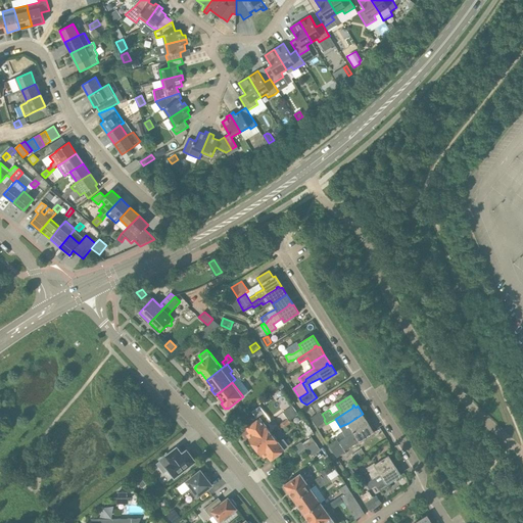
[(283,412),(288,419),(289,420),(296,416),(298,414),(292,406),(283,412)]
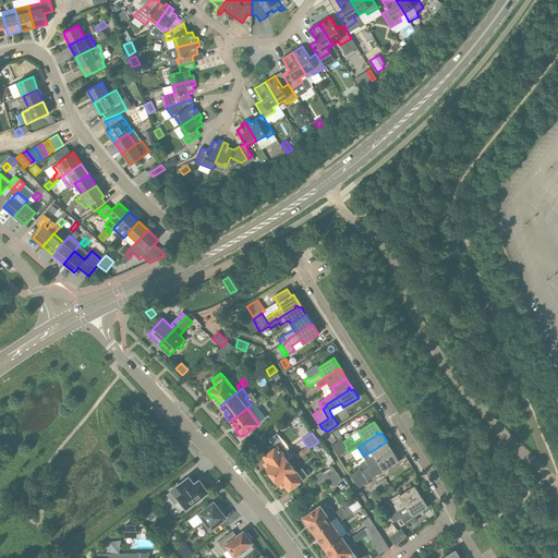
[(338,455),(347,450),(346,448),(347,447),(343,441),(342,439),(331,446),(338,455)]
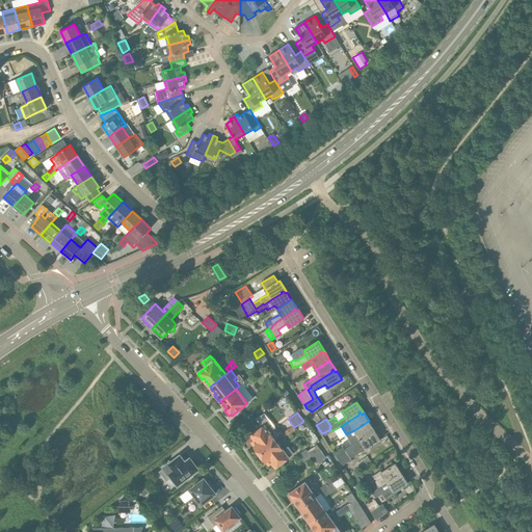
[(373,432),(375,431),(369,421),(354,430),(347,433),(351,439),(342,445),(345,449),(352,444),(371,432),(370,431),(371,430),(373,432)]
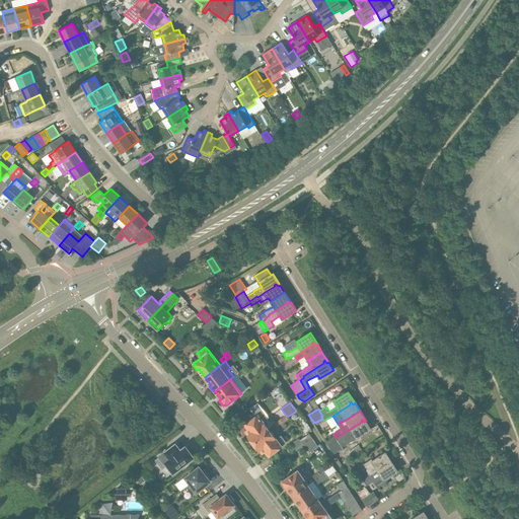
[(254,443),(271,431),(264,422),(269,418),(264,412),(258,415),(245,425),(248,430),(245,432),(248,435),(248,436),(254,443)]
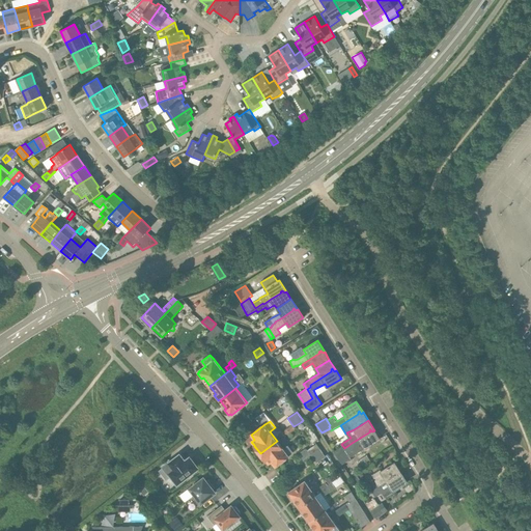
[(344,448),(345,450),(350,458),(366,448),(380,439),(374,430),(372,431),(370,429),(369,430),(370,431),(352,443),(344,448)]
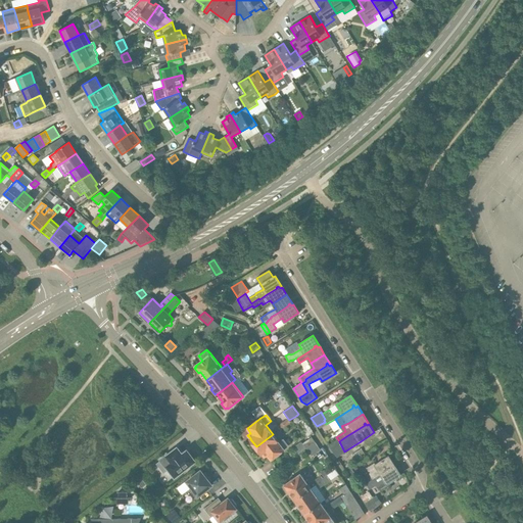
[(273,434),(256,446),(262,454),(265,458),(268,455),(272,460),(284,449),(289,446),(284,439),(279,443),(273,434)]
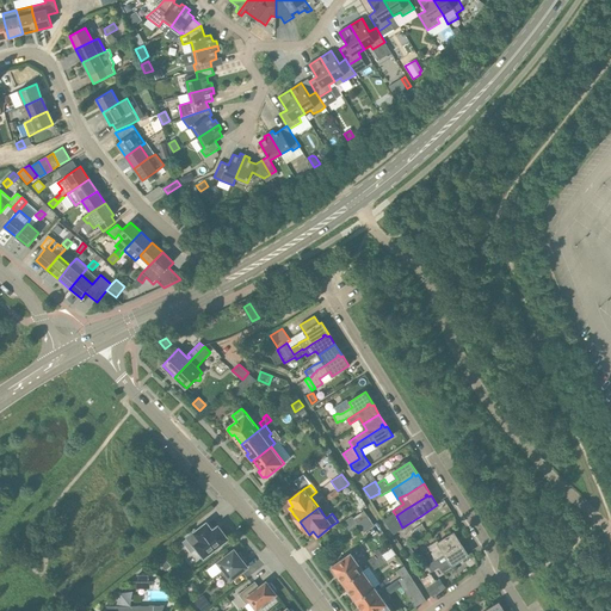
[(358,524),(369,516),(364,510),(359,512),(360,514),(355,518),(358,524)]
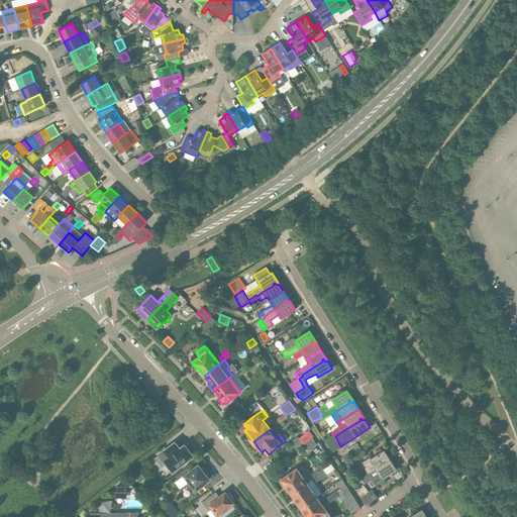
[(312,436),(303,443),(308,451),(317,445),(312,436)]
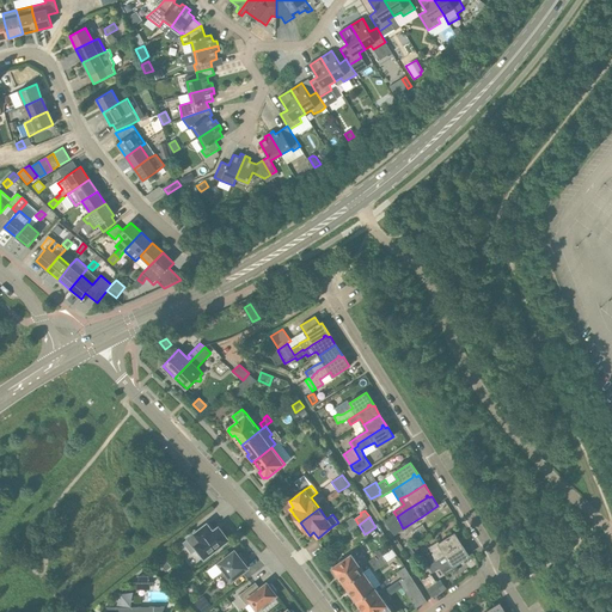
[(403,528),(398,519),(392,522),(387,526),(393,536),(404,528),(403,528)]
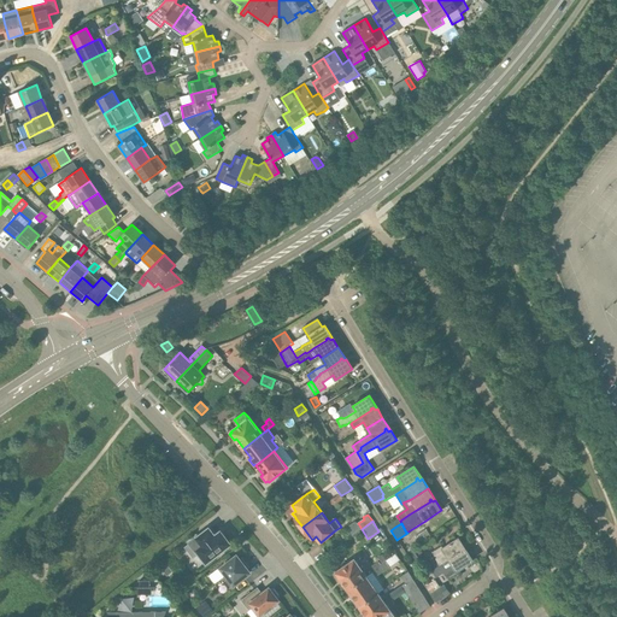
[(231,544),(223,534),(221,530),(215,535),(209,528),(195,538),(197,538),(184,547),(194,558),(199,554),(206,563),(216,556),(217,557),(219,557),(221,556),(222,553),(221,552),(231,544)]
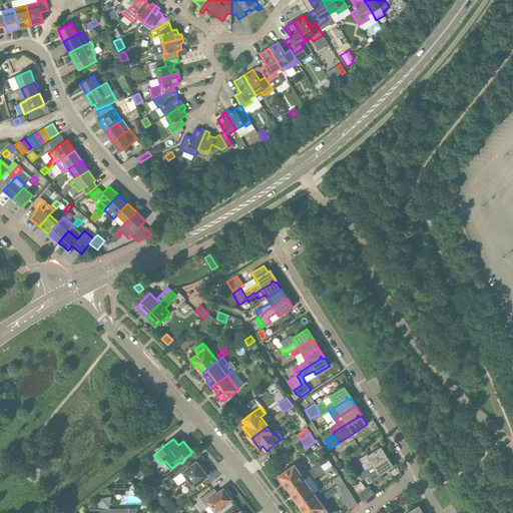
[(349,451),(358,445),(355,440),(346,445),(349,451)]
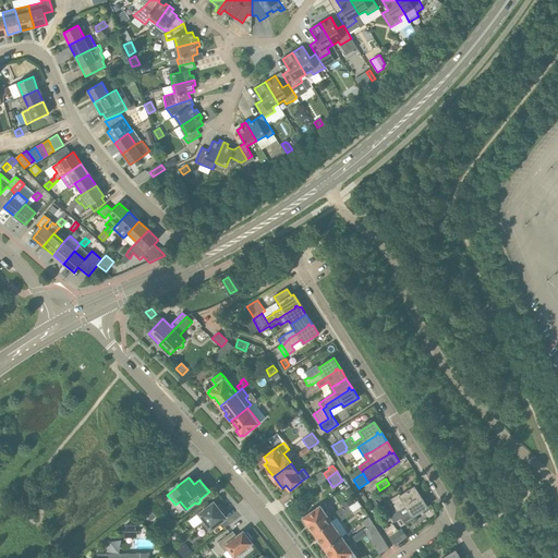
[(420,499),(422,498),(415,486),(400,496),(399,494),(391,499),(396,505),(383,513),(386,519),(390,516),(390,517),(395,513),(395,514),(399,511),(398,511),(407,506),(417,499),(416,498),(419,497),(420,499)]
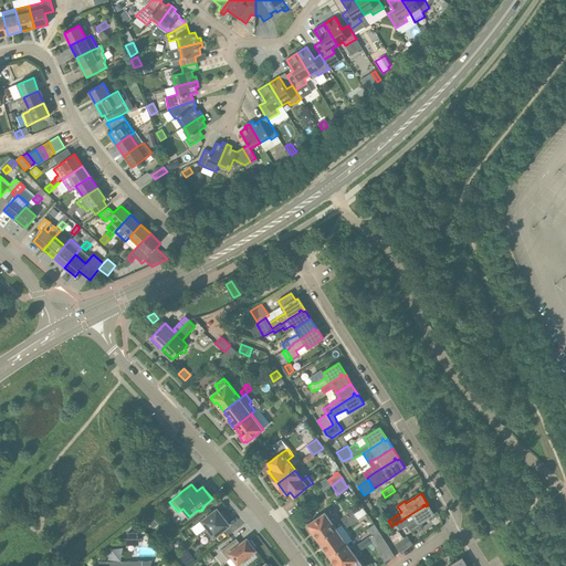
[(379,517),(385,514),(379,504),(374,507),(379,517)]
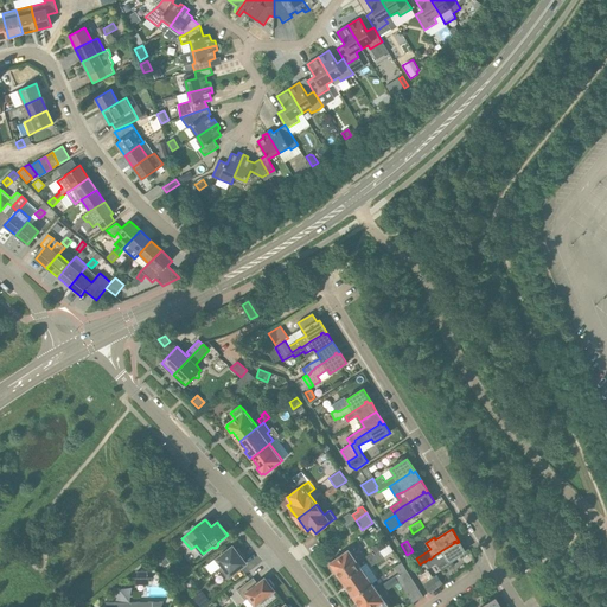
[(434,556),(429,560),(434,566),(438,563),(441,568),(449,562),(466,551),(459,542),(457,543),(455,541),(453,542),(454,543),(442,550),(433,556),(434,556)]
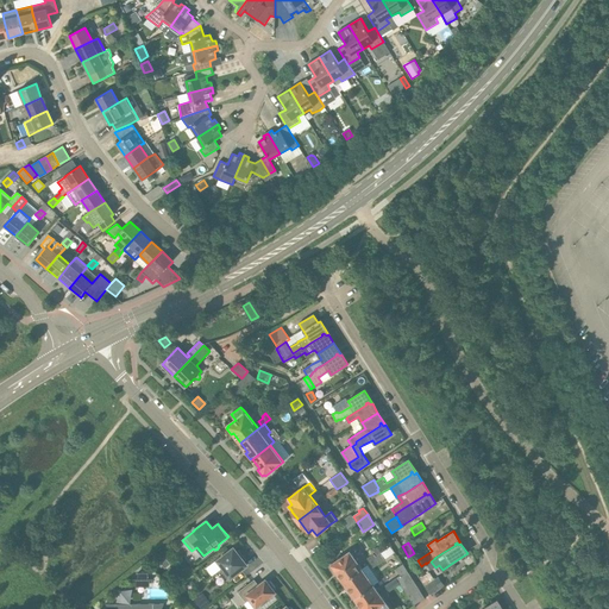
[(377,554),(384,550),(381,544),(374,550),(377,554)]
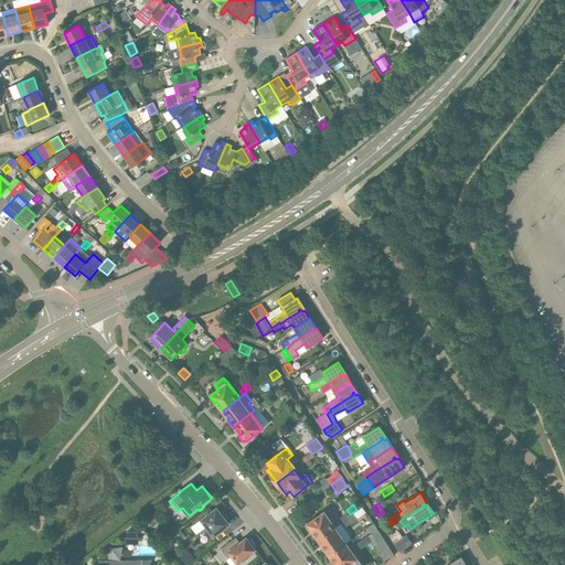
[(350,518),(343,522),(347,526),(366,512),(363,507),(349,516),(350,518)]
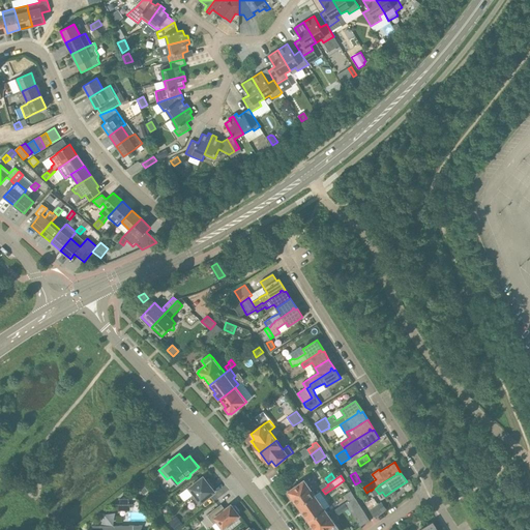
[(206,480),(203,476),(189,488),(194,494),(192,496),(198,503),(200,502),(201,503),(215,492),(212,489),(213,488),(214,488),(214,487),(208,478),(206,480)]
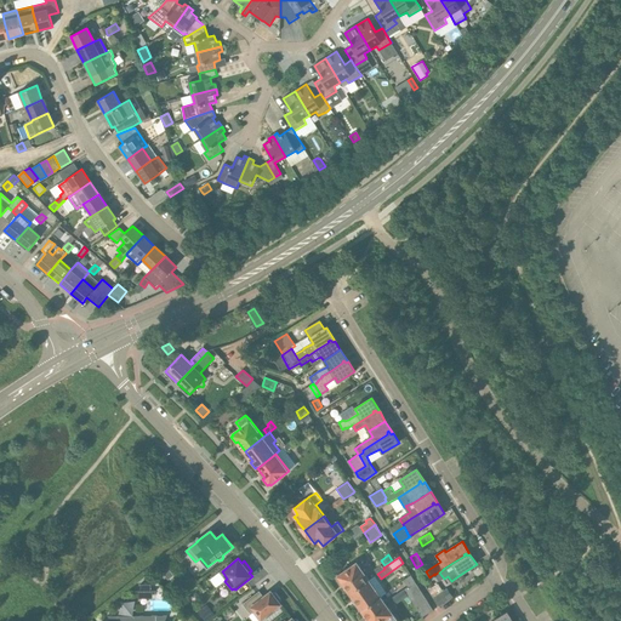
[(349,593),(369,580),(357,563),(337,576),(339,577),(336,579),(341,585),(343,584),(349,593)]
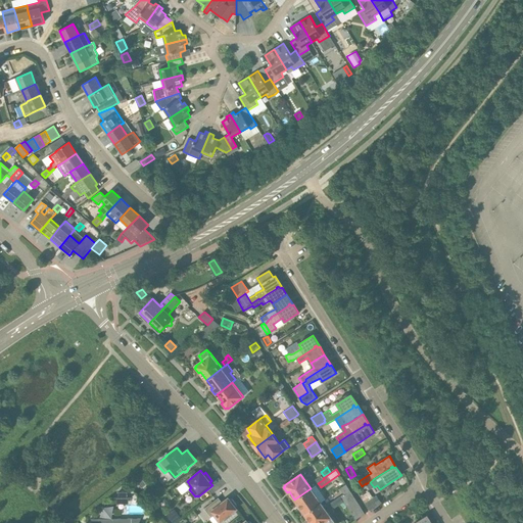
[(136,481),(141,487),(146,484),(141,478),(136,481)]
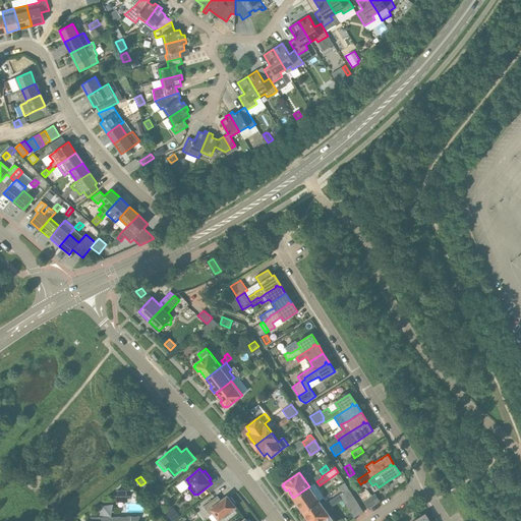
[(343,491),(343,493),(349,488),(345,482),(339,486),(343,491)]
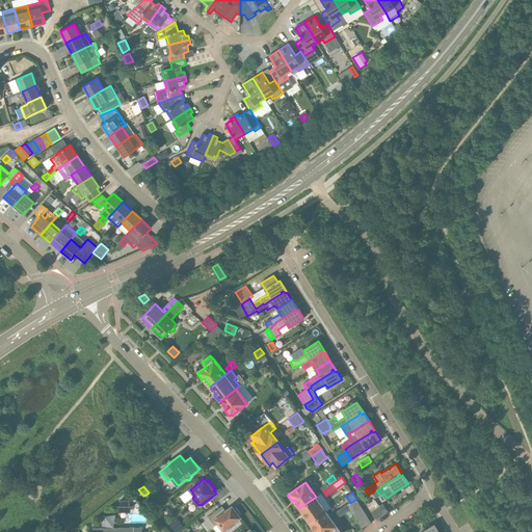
[(310,523),(326,511),(316,497),(299,508),(306,516),(303,519),(308,524),(310,523)]
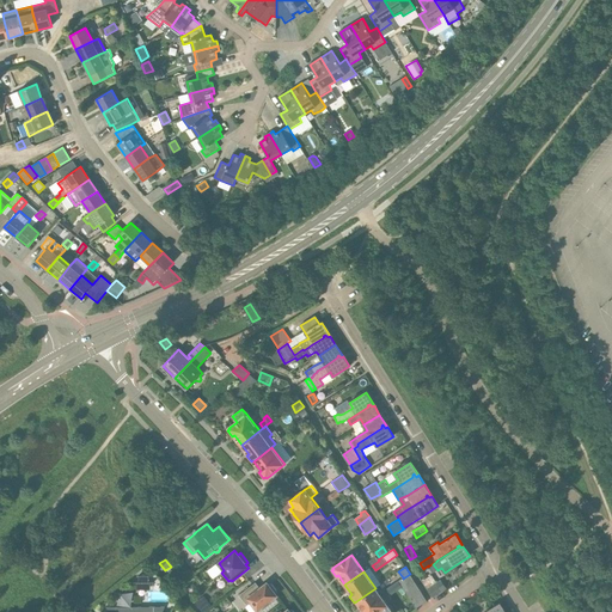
[(403,577),(398,581),(403,587),(402,587),(416,609),(427,601),(410,574),(403,579),(403,577)]
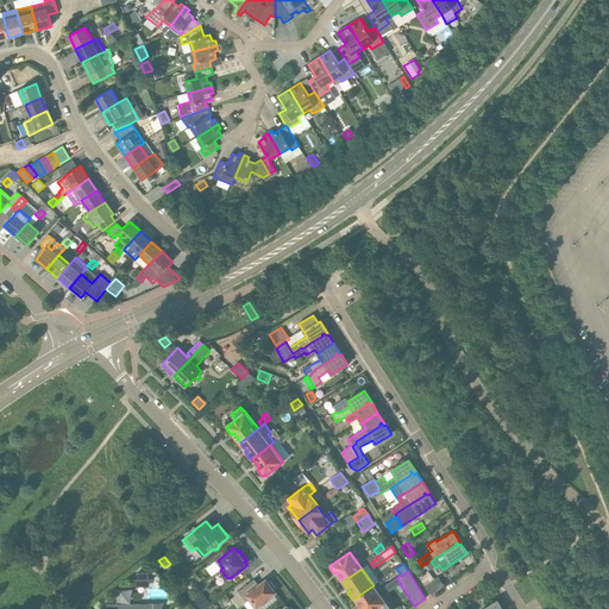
[(434,579),(429,572),(421,578),(431,594),(444,584),(439,577),(434,579)]
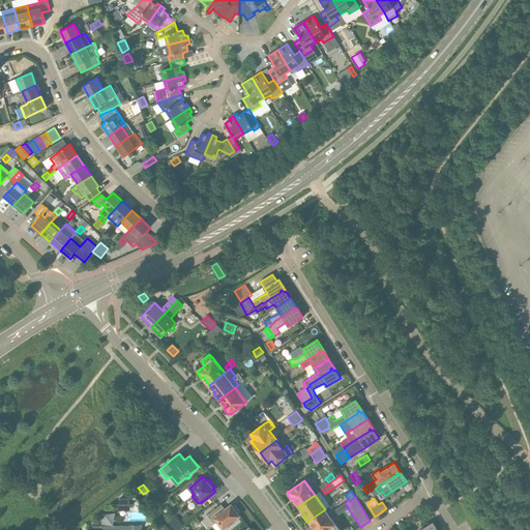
[(348,508),(349,508),(345,503),(333,510),(337,516),(348,508)]
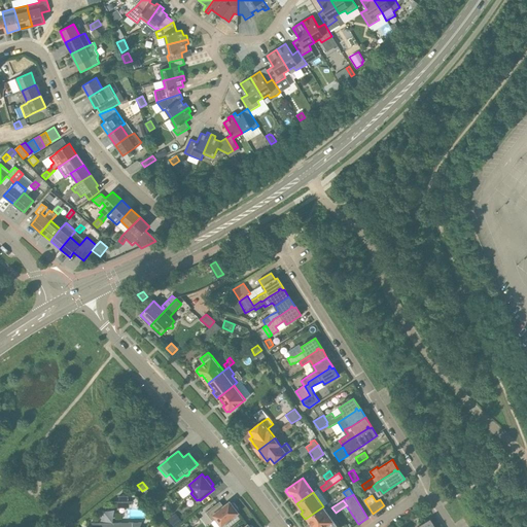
[(216,519),(221,525),(224,523),(226,524),(225,525),(226,525),(235,518),(234,517),(238,513),(237,511),(238,510),(239,511),(239,510),(233,501),(233,502),(232,503),(230,502),(221,508),(217,503),(206,513),(213,521),(216,519)]
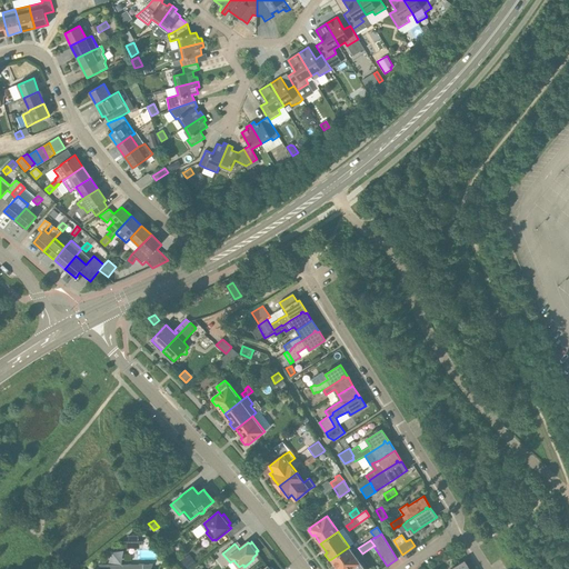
[(365,568),(349,547),(331,559),(338,568),(337,568),(365,568)]
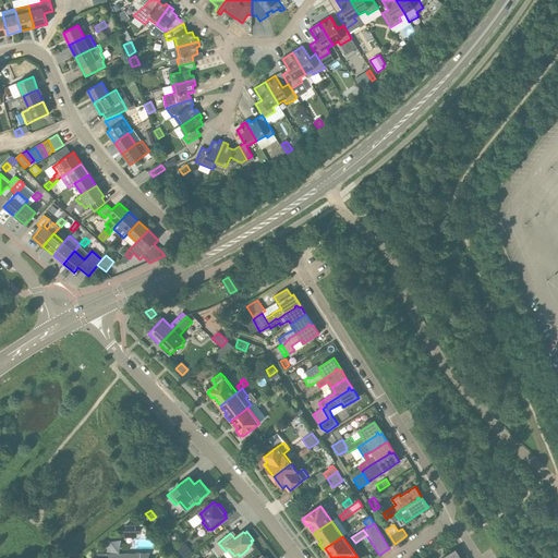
[(186,557),(193,554),(191,550),(189,553),(183,545),(177,549),(182,557),(186,557)]
